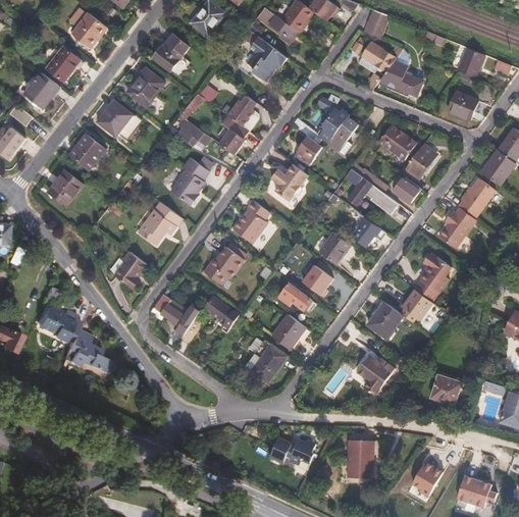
[(296,0),(282,18),(300,32),(314,11),(310,7),(307,6),(298,0),(296,0)]
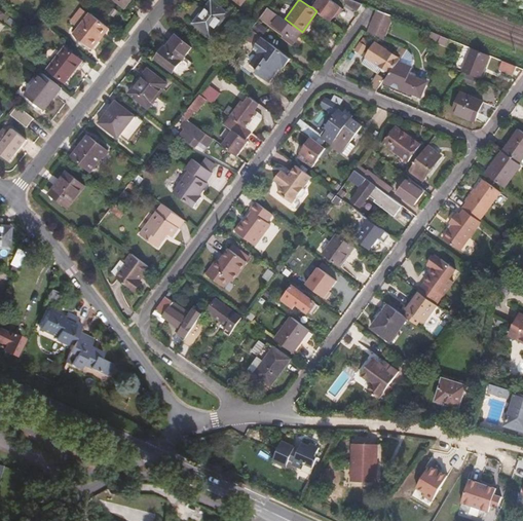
[(316,11),(328,20),(332,14),(334,11),(337,13),(342,8),(330,0),(318,0),(312,7),(316,11)]
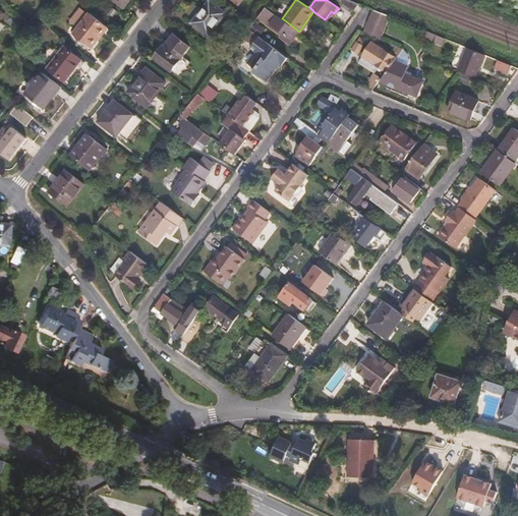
[(357,2),(352,0),(340,0),(340,1),(353,10),(357,2)]
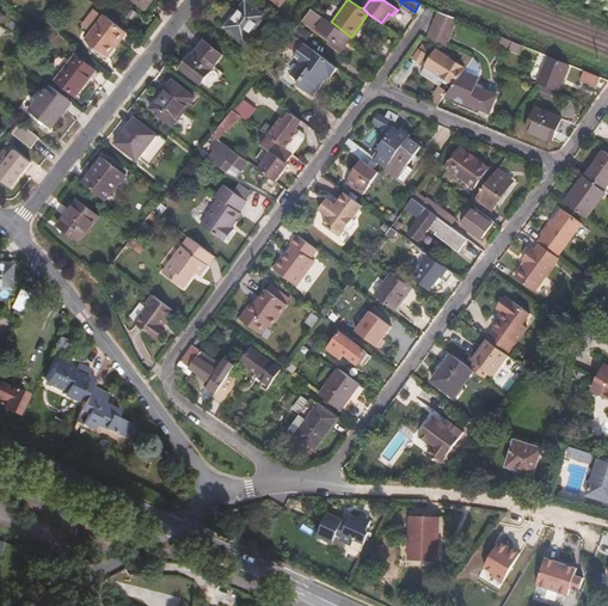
[(595,10),(597,0),(590,0),(588,6),(595,10)]
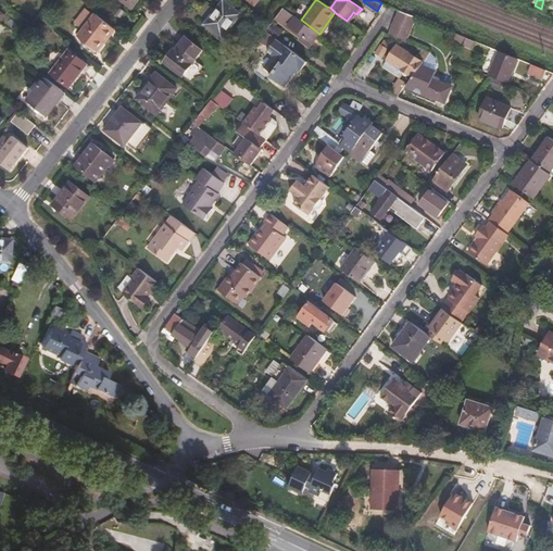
[(548,11),(551,0),(543,0),(541,9),(548,11)]
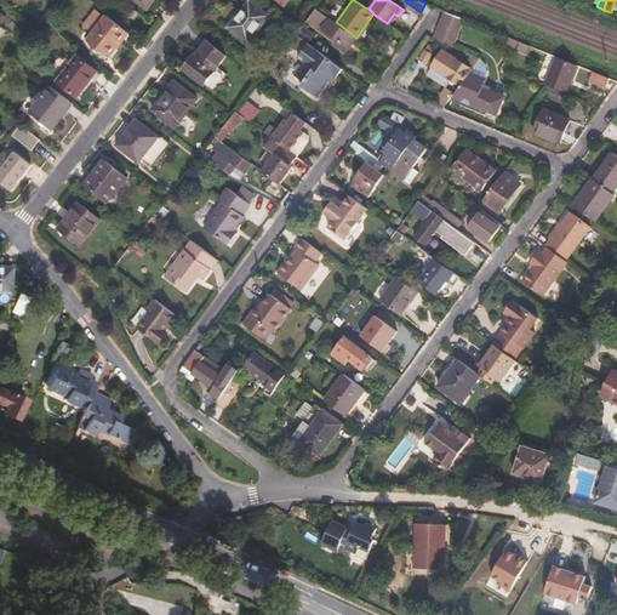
[(247,41),(268,17),(249,3),(229,27),(247,41)]
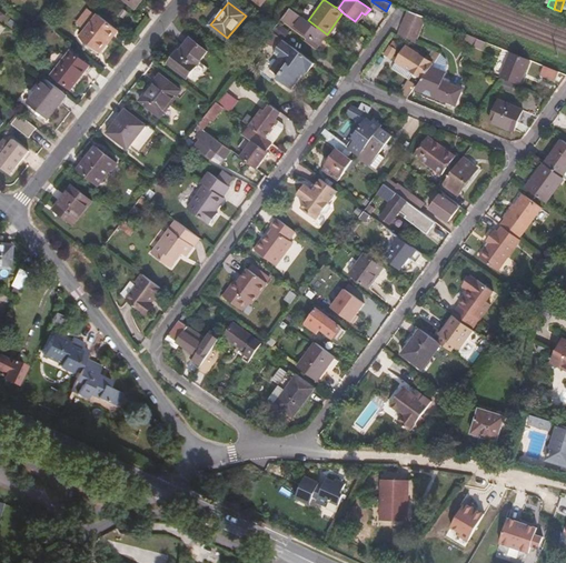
[(308,20),(289,7),(281,18),(301,33),(300,34),(317,48),(327,34),(308,20)]
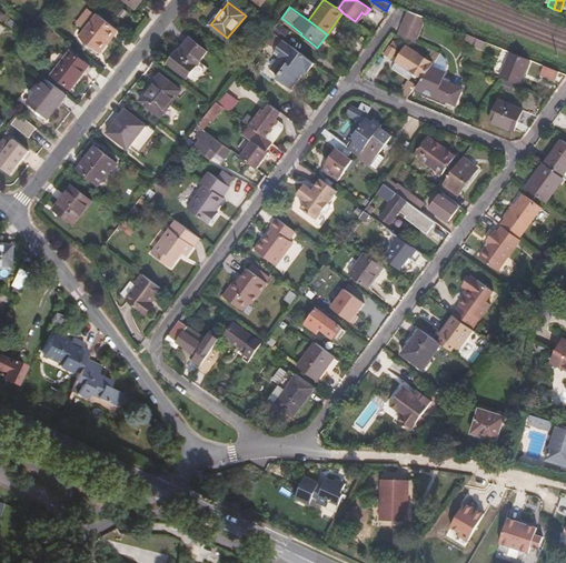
[(87,30),(98,16),(89,9),(78,22),(87,30)]
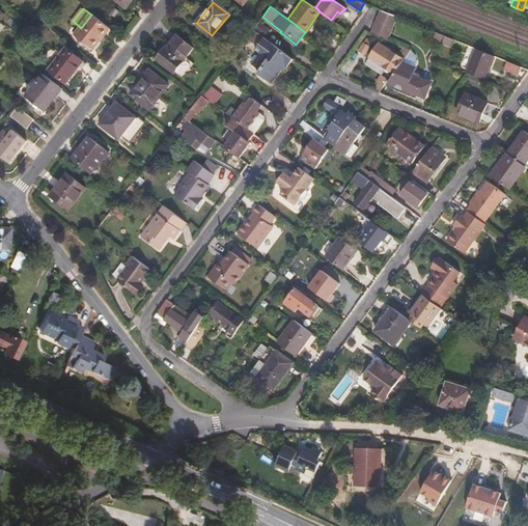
[(395,16),(382,9),(378,19),(392,24),(395,16)]
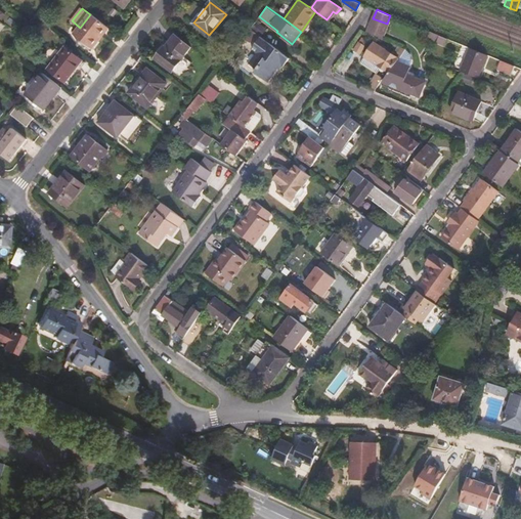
[(92,12),(90,14),(80,28),(76,33),(93,46),(110,27),(92,12)]
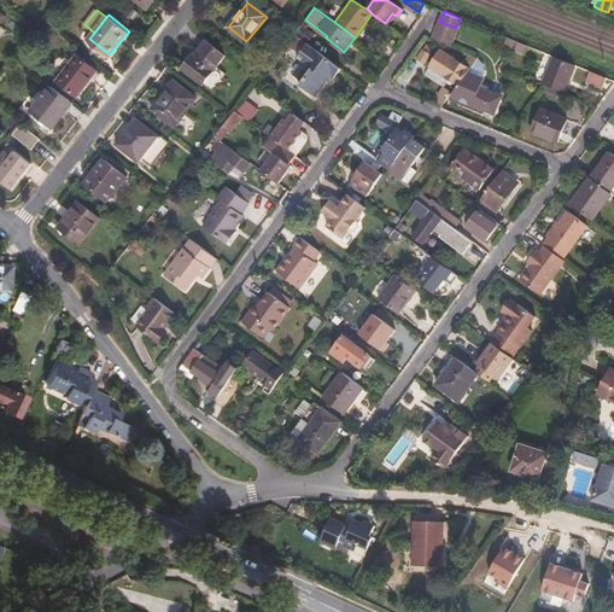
[(303,22),(297,30),(294,34),(305,42),(315,30),(303,22)]
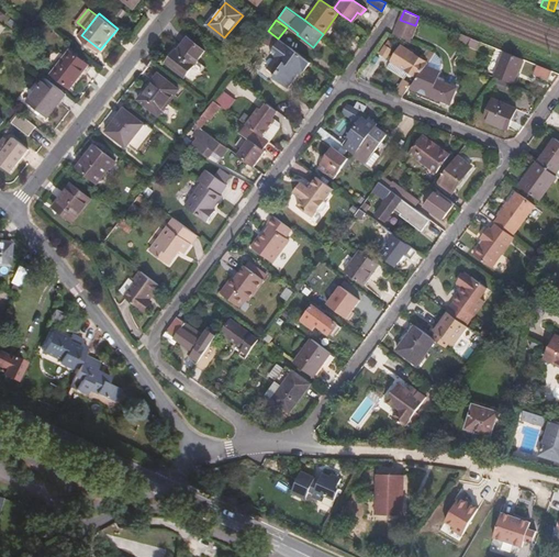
[(400,20),(394,34),(409,41),(415,25),(400,20)]
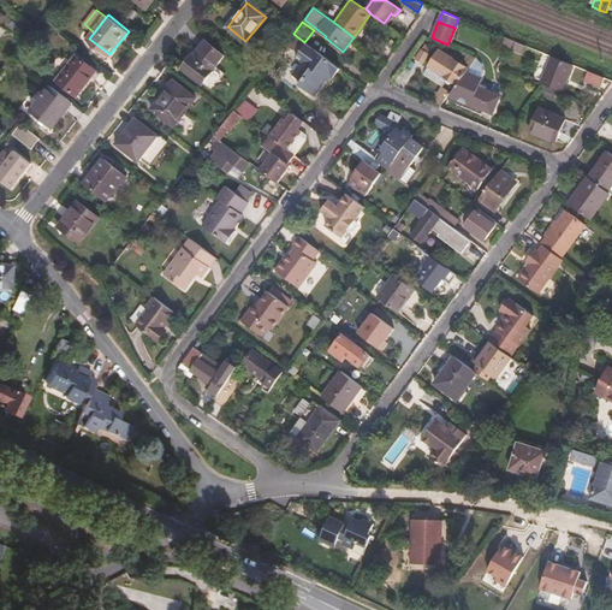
[(515,41),(504,36),(498,43),(510,48),(515,41)]
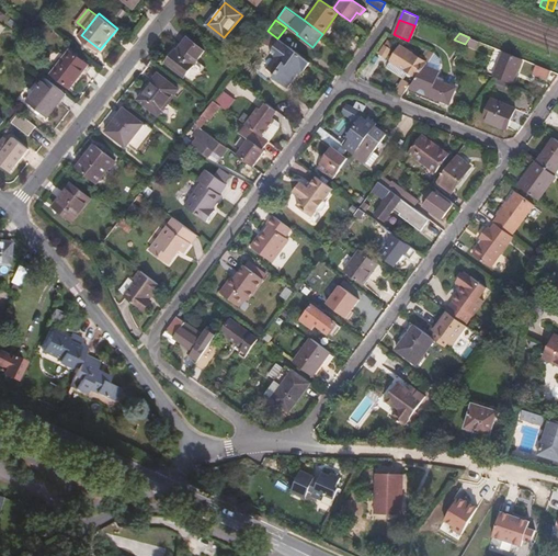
[(193,56),(201,48),(182,34),(172,46),(170,46),(161,58),(180,72),(193,56)]
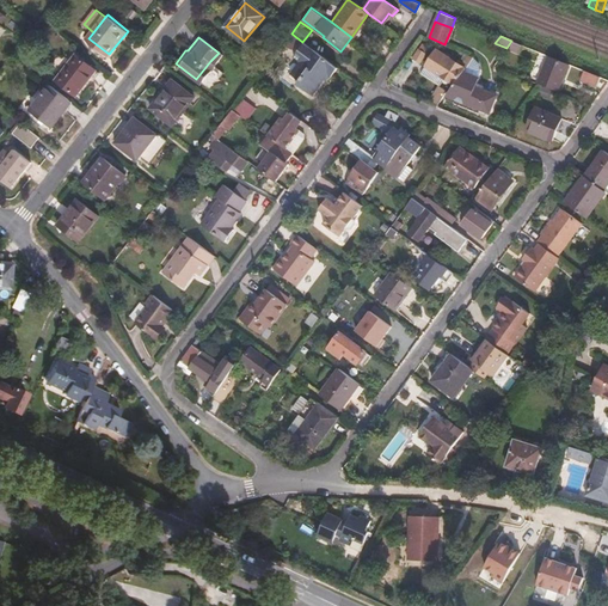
[(511,41),(507,48),(519,53),(522,44),(511,41)]
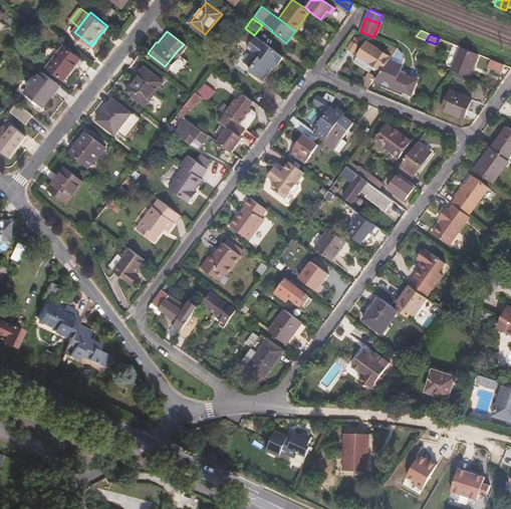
[(283,56),(254,35),(246,46),(251,50),(243,61),(250,67),(248,70),(260,79),(274,62),(277,64),(283,56)]
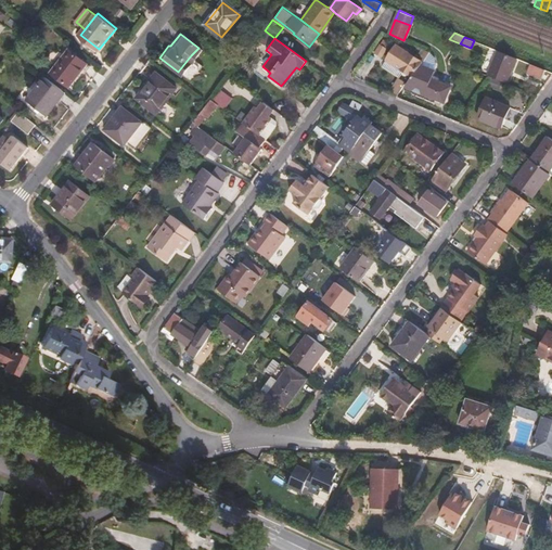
[(381,56),(385,47),(381,45),(375,54),(381,56)]
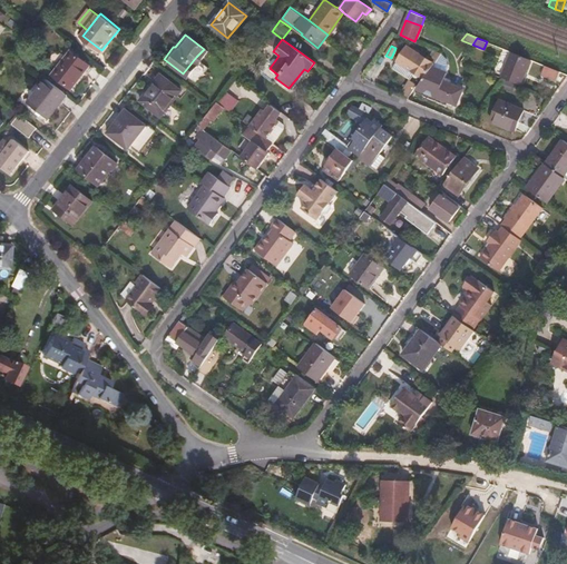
[(430,68),(434,63),(419,53),(420,51),(416,49),(414,51),(407,47),(398,60),(424,77),(430,68)]
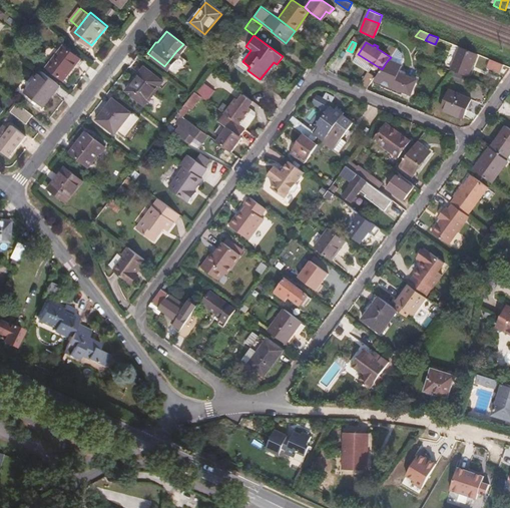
[(67,81),(85,59),(68,46),(50,67),(67,81)]
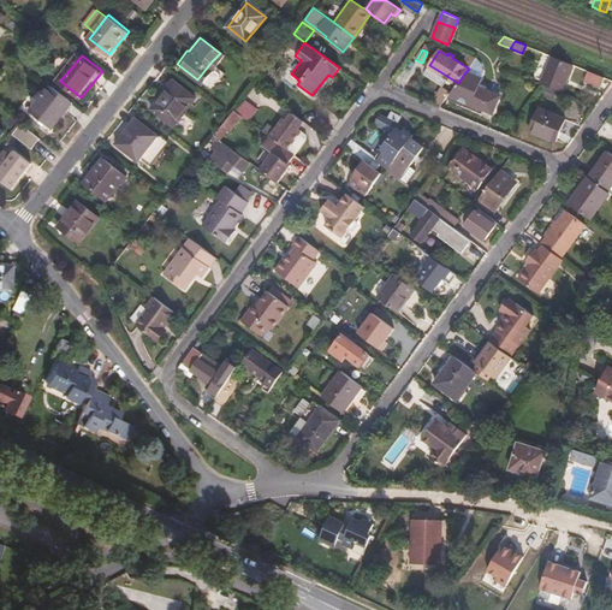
[(542,84),(564,93),(575,66),(553,58),(542,84)]
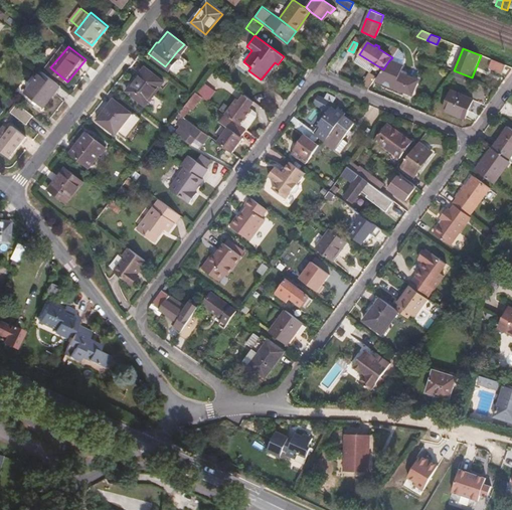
[(177,51),(165,66),(173,72),(185,57),(177,51)]
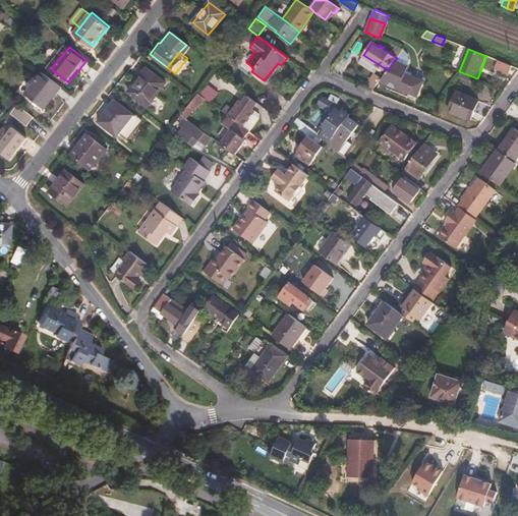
[(397,58),(393,62),(406,67),(406,61),(405,56),(401,52),(397,58)]
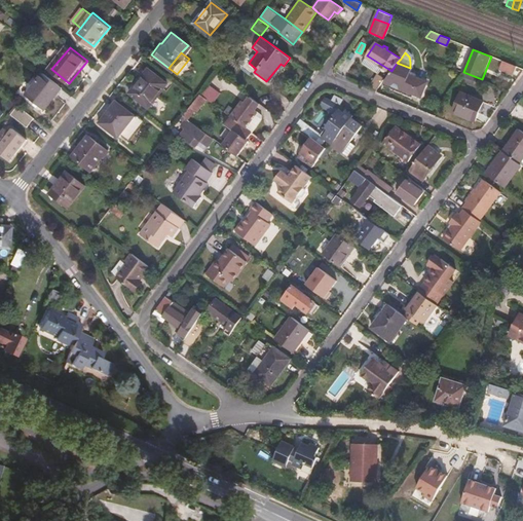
[(514,75),(518,67),(503,62),(500,70),(514,75)]
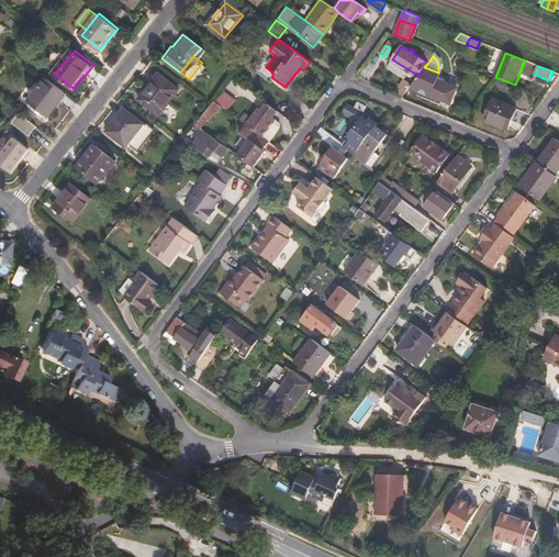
[(414,80),(406,91),(428,99),(429,95),(449,102),(456,87),(436,79),(439,73),(438,73),(424,67),(418,76),(414,80)]
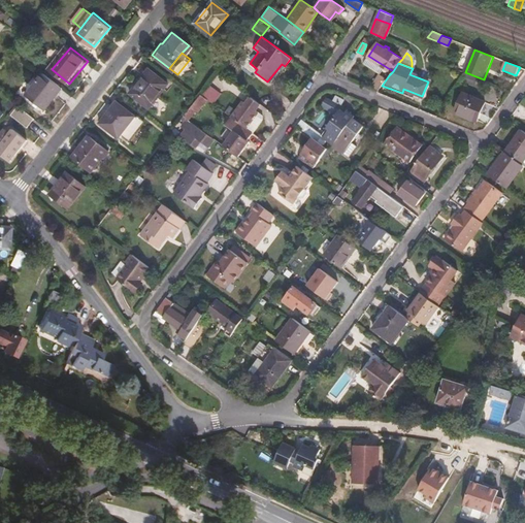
[(149,107),(166,85),(148,69),(129,92),(149,107)]
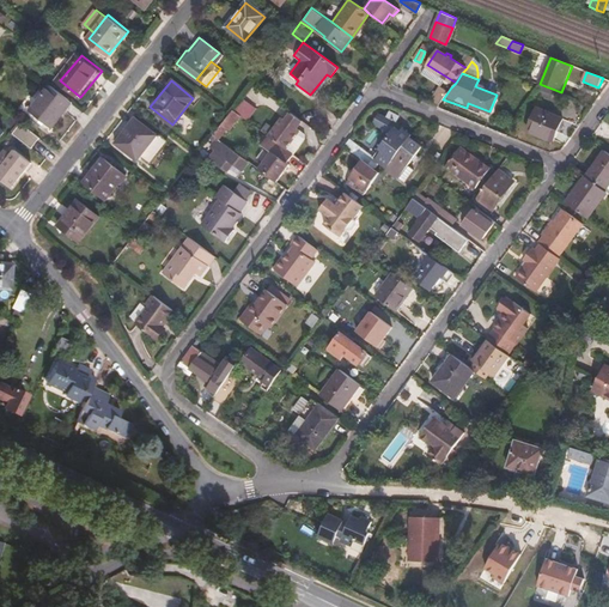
[(52,123),(72,99),(49,82),(38,97),(30,107),(46,120),(52,123)]
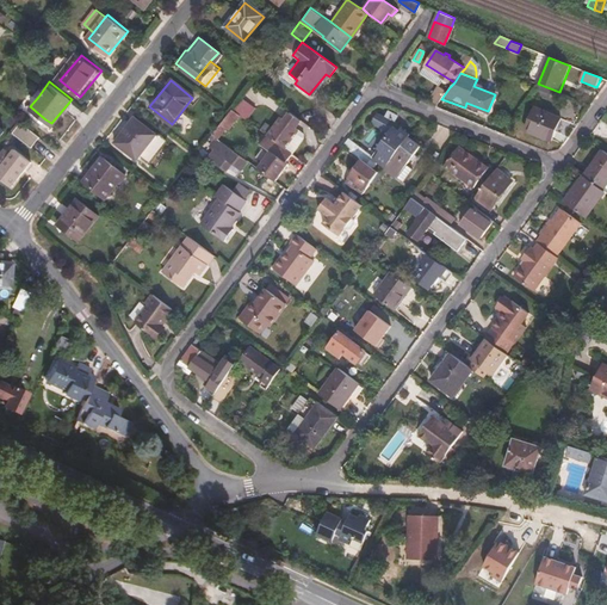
[(429,98),(439,102),(441,99),(450,87),(439,82),(429,98)]
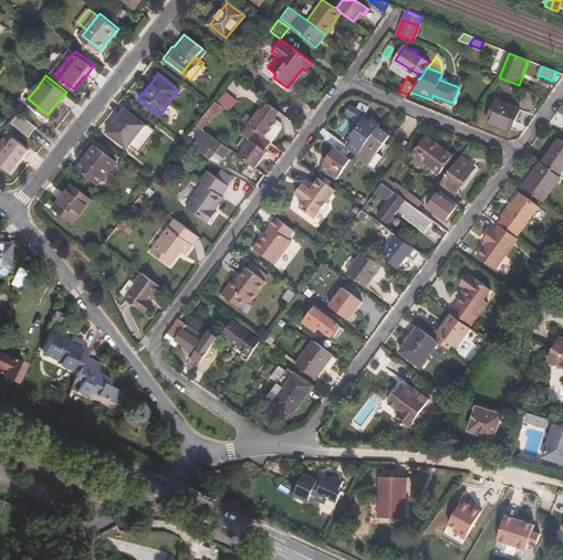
[(509,82),(499,77),(497,85),(506,88),(509,82)]
